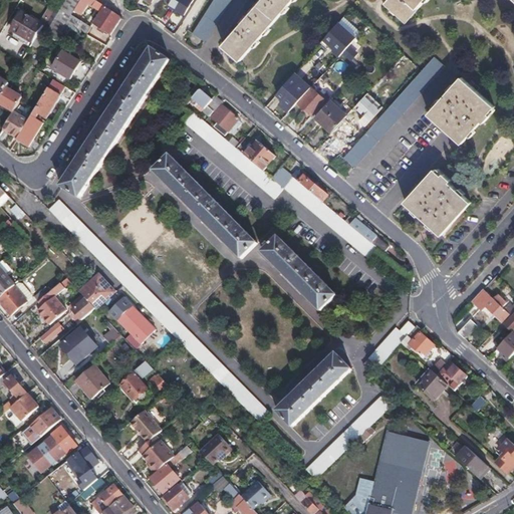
[(58,0),(53,9),(49,15),(56,20),(62,9),(71,15),(74,10),(80,0),(58,0)]
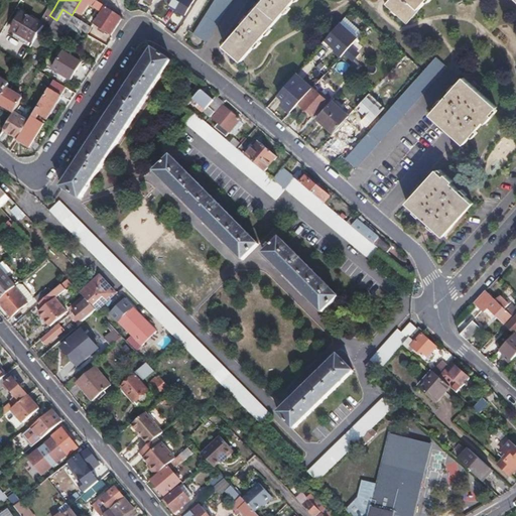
[(101,3),(95,0),(81,0),(75,10),(77,12),(80,9),(83,12),(89,4),(102,12),(95,24),(111,35),(122,18),(120,16),(119,15),(101,3)]
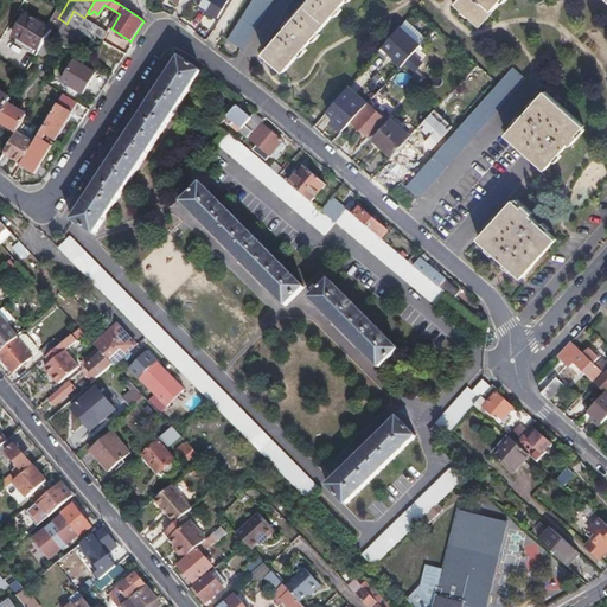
[(198,0),(200,1),(198,5),(217,18),(229,0),(198,0)]
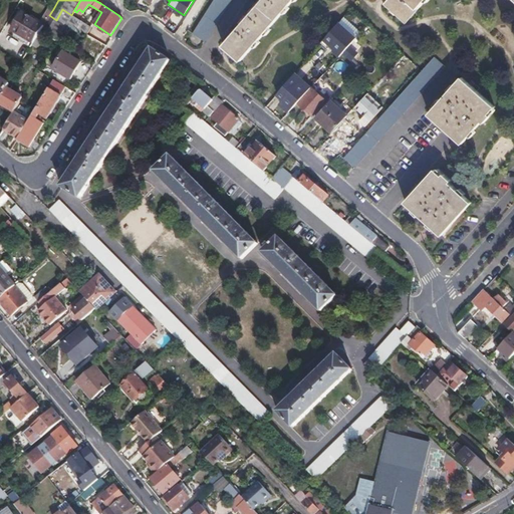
[(214,0),(193,33),(205,41),(231,0),(214,0)]
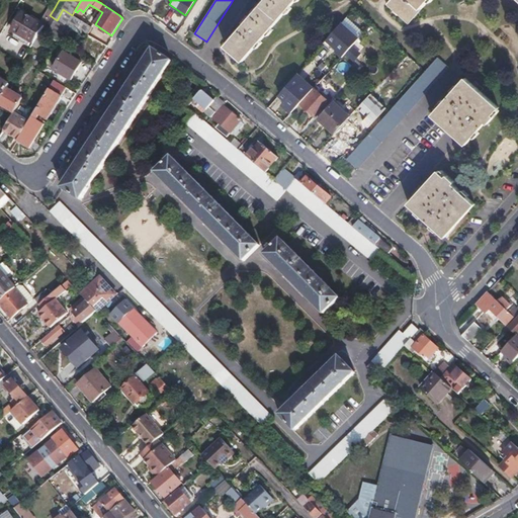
[(241,24),(244,27),(228,48),(244,63),(297,0),(267,0),(251,20),(247,17),(241,24)]
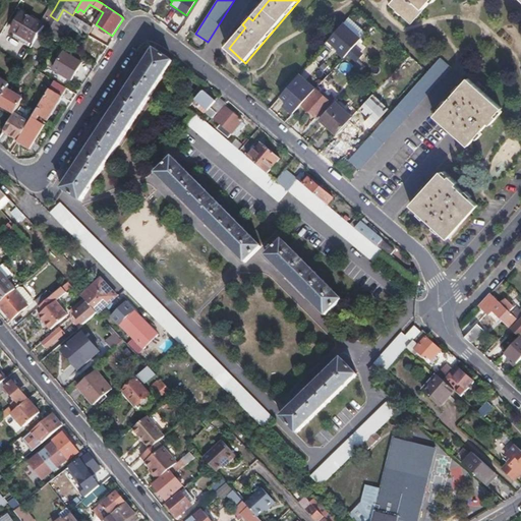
[(520,0),(392,0),(387,6),(408,26),(432,0),(520,0)]
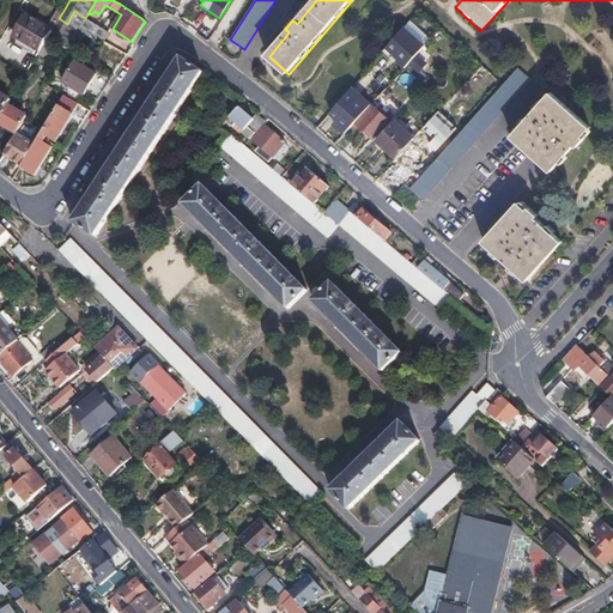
[(74,11),(67,24),(78,30),(85,18),(74,11)]
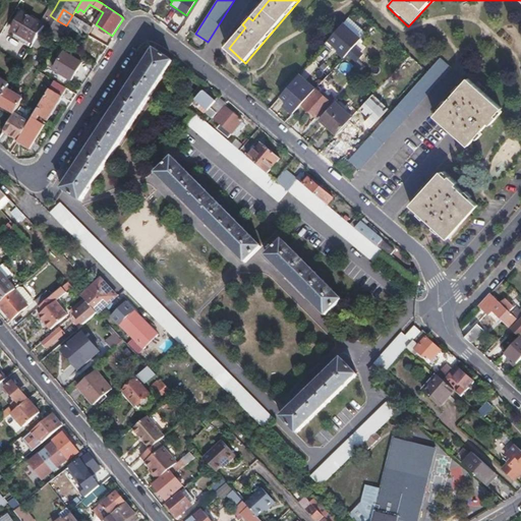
[(11,31),(34,43),(41,31),(44,26),(22,13),(11,31)]
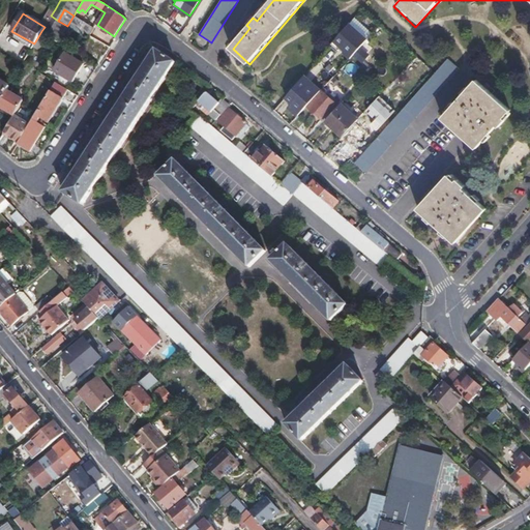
[(58,21),(51,16),(45,27),(41,31),(49,36),(58,21)]
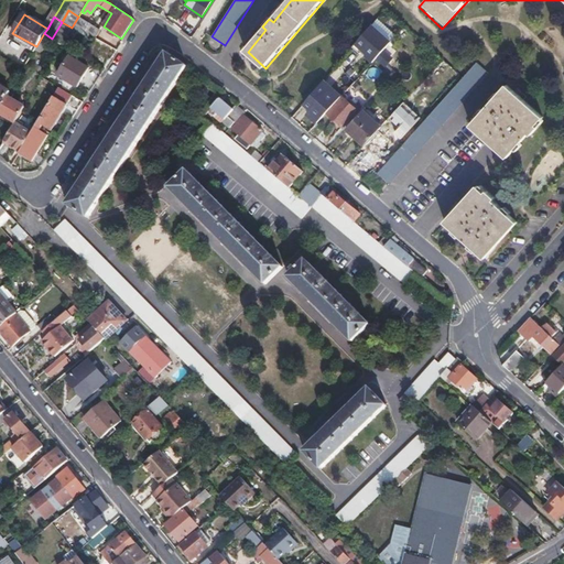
[(78,17),(72,28),(80,33),(83,32),(96,40),(101,31),(78,17)]
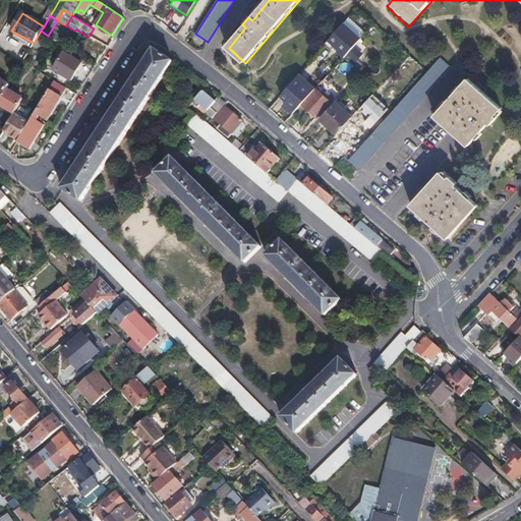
[(328,41),(345,57),(365,37),(347,19),(328,41)]
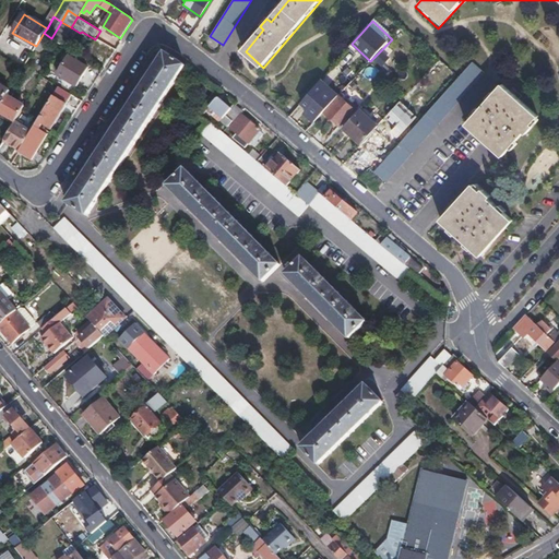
[(71,27),(61,22),(51,38),(61,44),(71,27)]
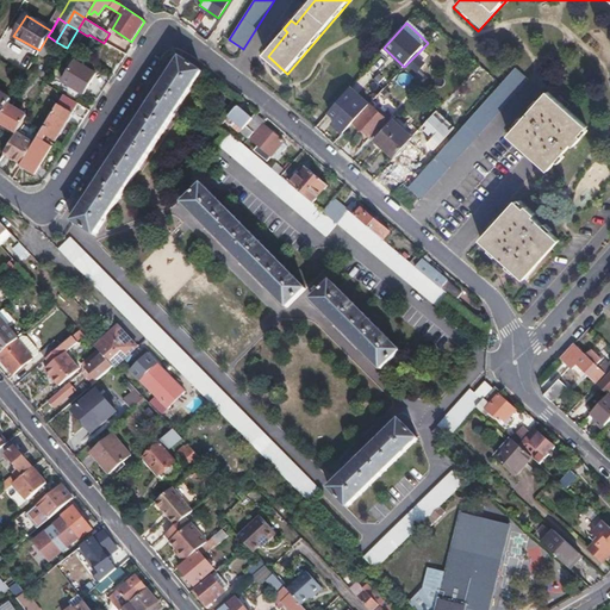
[(124,147),(73,222),(94,236),(151,150),(201,72),(181,58),(124,147)]
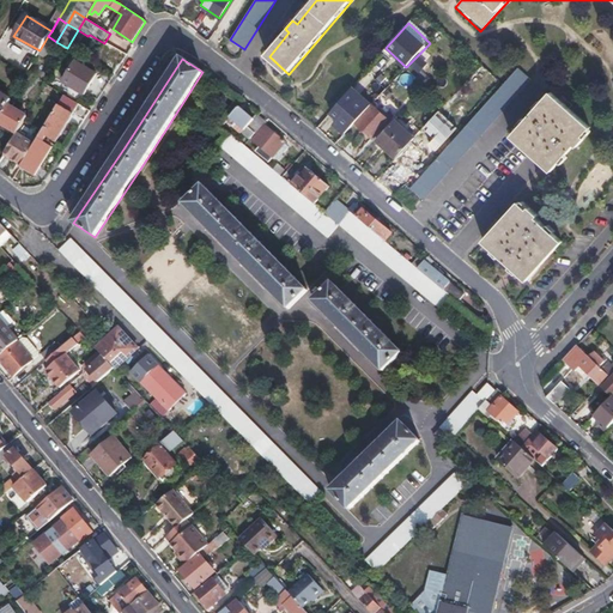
[(64,83),(84,95),(96,74),(77,62),(64,83)]
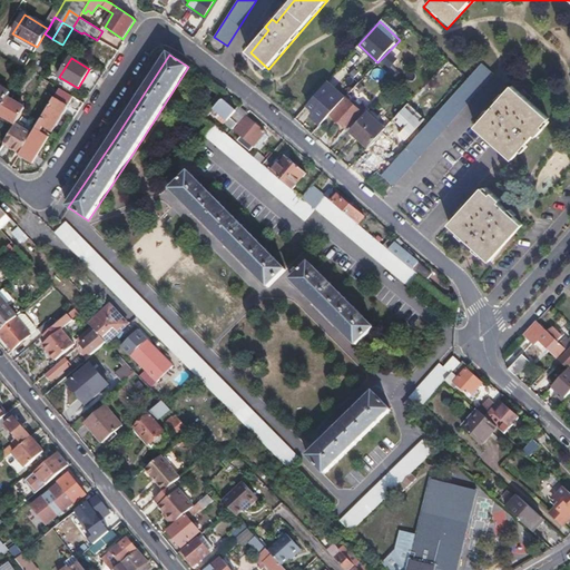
[(484,65),(382,175),(393,186),(495,76),(484,65)]
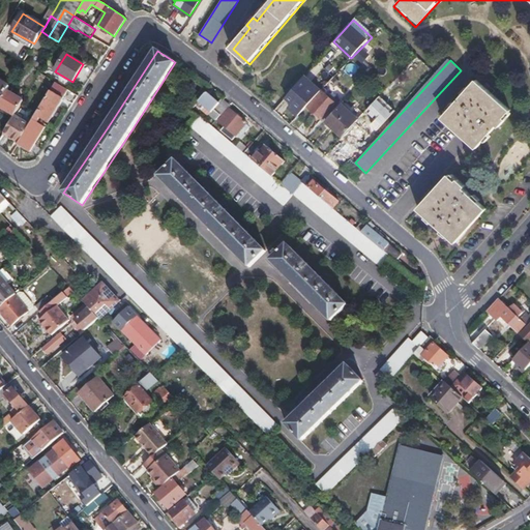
[(306,106),(306,107),(323,88),(327,84),(330,80),(324,74),(314,85),(317,87),(311,93),(300,84),(289,95),(303,109),(306,106)]
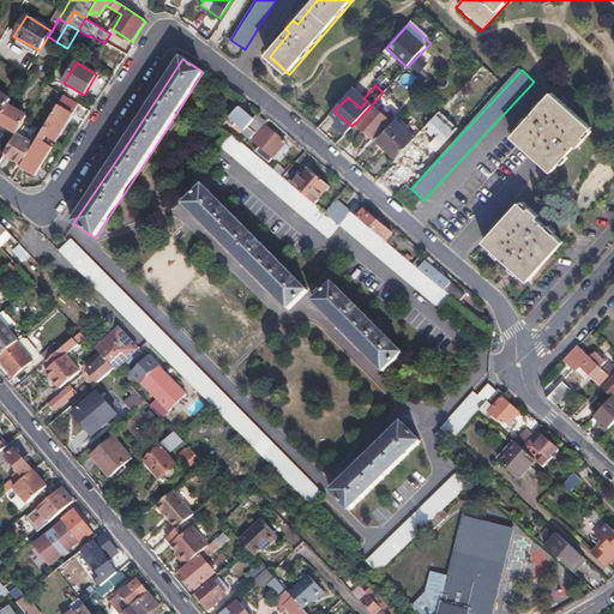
[(386,90),(383,92),(379,97),(383,101),(385,102),(392,95),(386,90)]
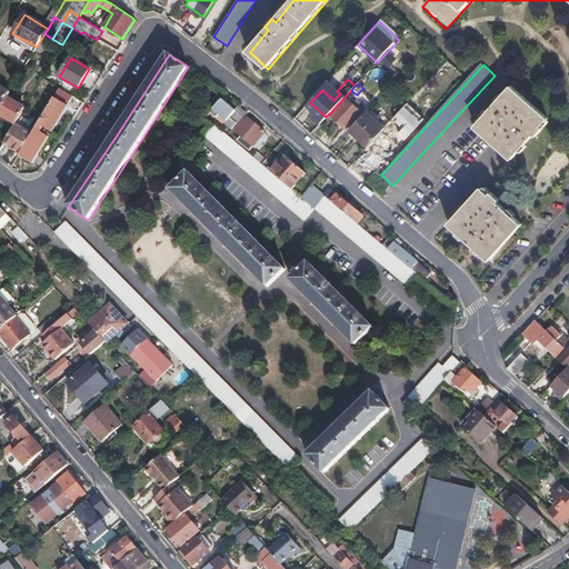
[(0,108),(7,97),(10,92),(0,86),(0,108)]
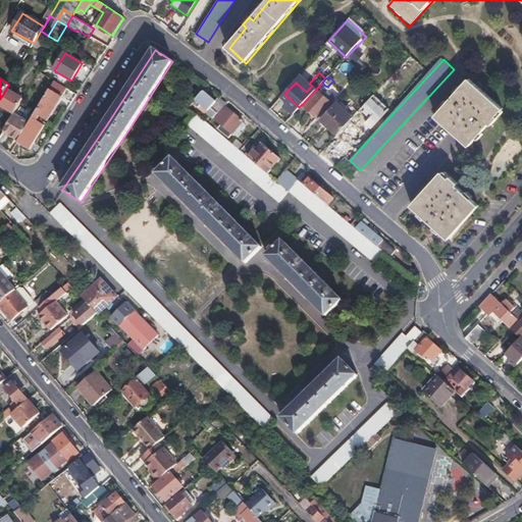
[(501,109),(467,80),(433,115),(467,146),(485,125),(487,126),(494,119),(492,116),(501,109)]
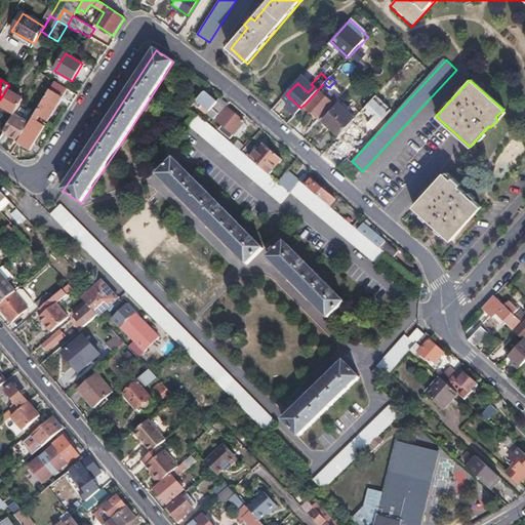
[(67,88),(55,81),(34,117),(38,119),(39,118),(46,122),(67,88)]
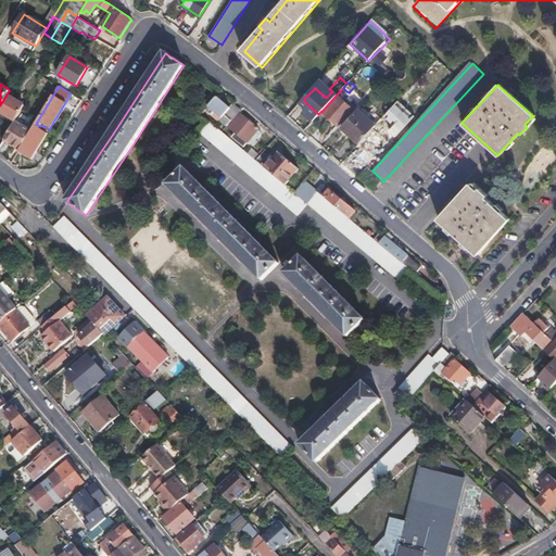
[(340,128),(341,127),(355,112),(340,99),(342,96),(339,92),(321,112),(340,128)]
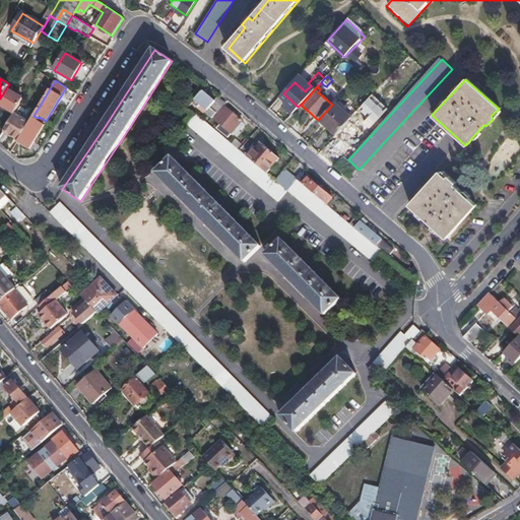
[(6,88),(0,99),(0,106),(13,115),(14,113),(22,99),(6,88)]
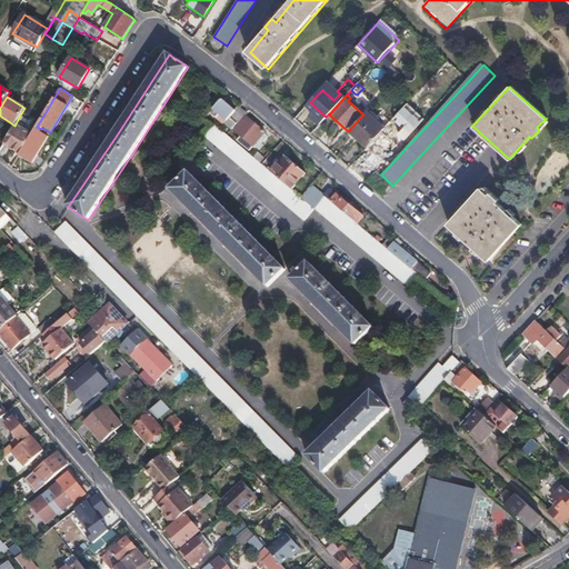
[(235,112),(221,101),(212,110),(227,122),(235,112)]
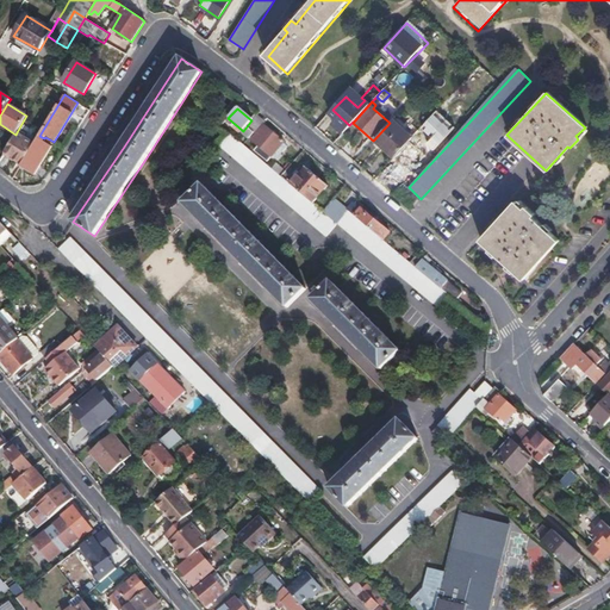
[(336,120),(329,114),(319,125),(327,131),(336,120)]
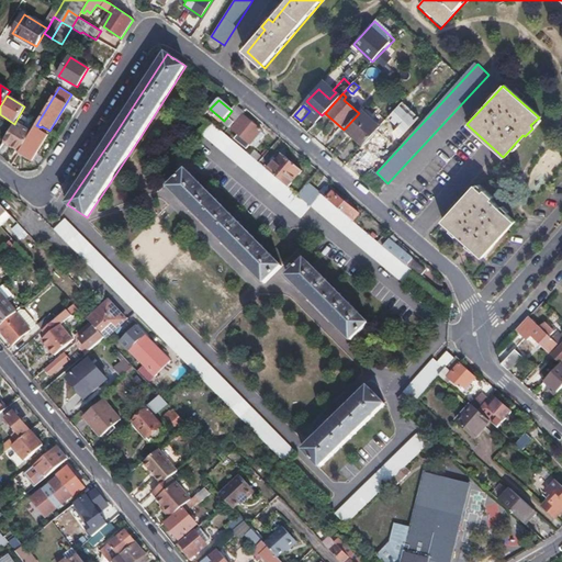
[(236,107),(232,111),(224,121),(222,122),(225,125),(228,127),(239,114),(242,111),(236,107)]
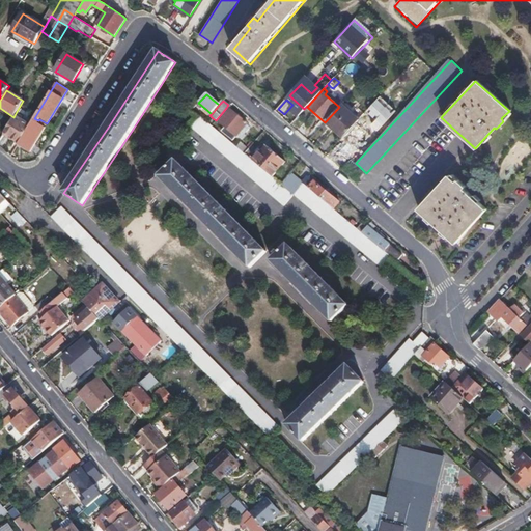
[(334,130),(350,113),(341,105),(339,107),(326,121),(334,130)]
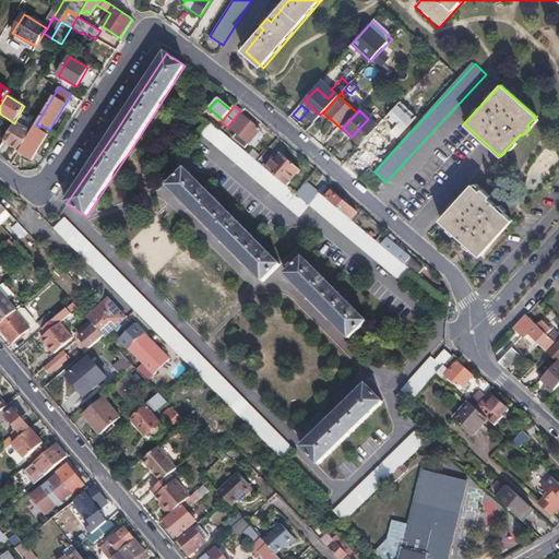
[(394,119),(390,113),(377,127),(360,145),(373,156),(388,141),(380,134),(394,119)]
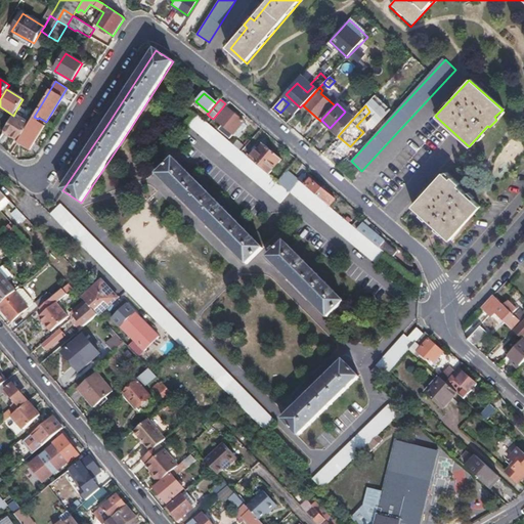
[(243,122),(223,106),(213,119),(221,126),(218,129),(229,138),(232,135),(235,138),(246,127),(242,123),(243,122)]
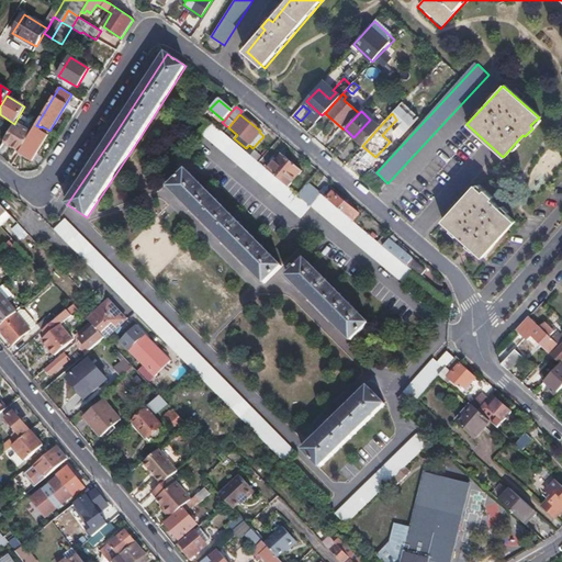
[(353,137),(362,146),(379,127),(370,120),(353,137)]
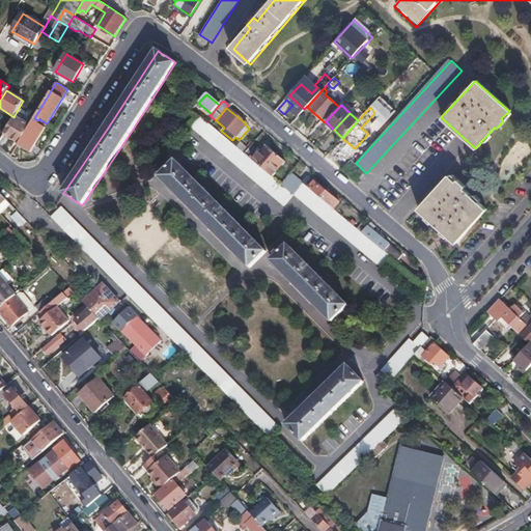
[(14,117),(3,135),(19,143),(30,124),(15,115),(14,117)]
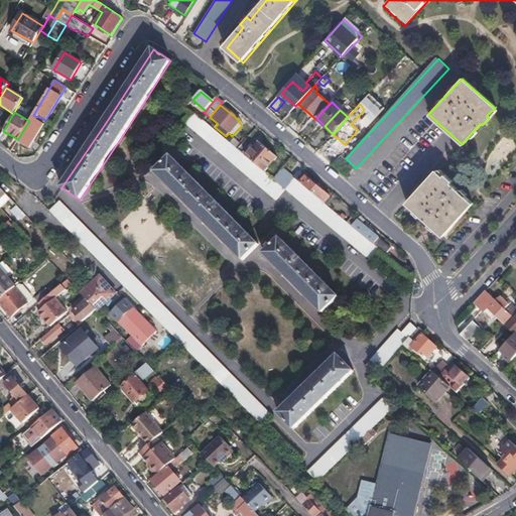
[(18,139),(17,140),(28,148),(43,124),(36,119),(37,117),(33,115),(29,121),(18,139)]
